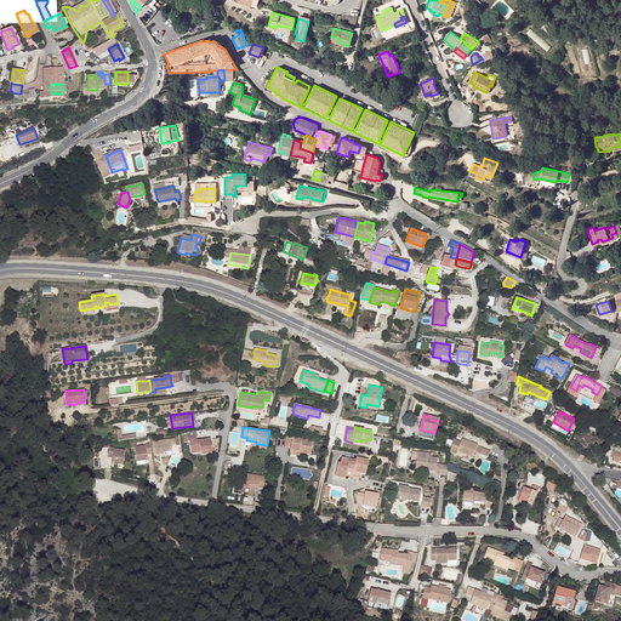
[(117,429),(117,440),(136,439),(136,433),(123,434),(121,429),(117,429)]
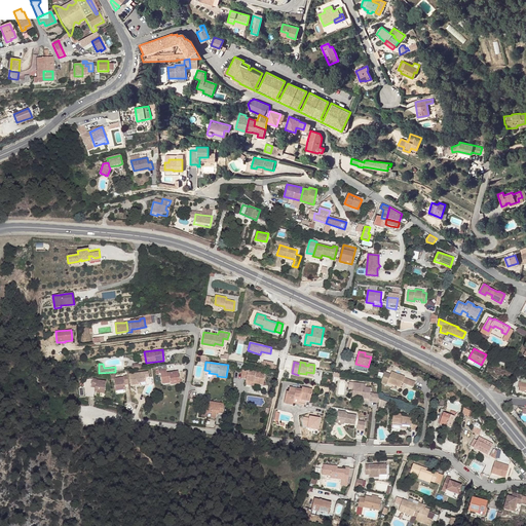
[(162,382),(171,382),(180,381),(178,372),(166,373),(166,369),(159,370),(156,370),(157,374),(161,374),(162,382)]
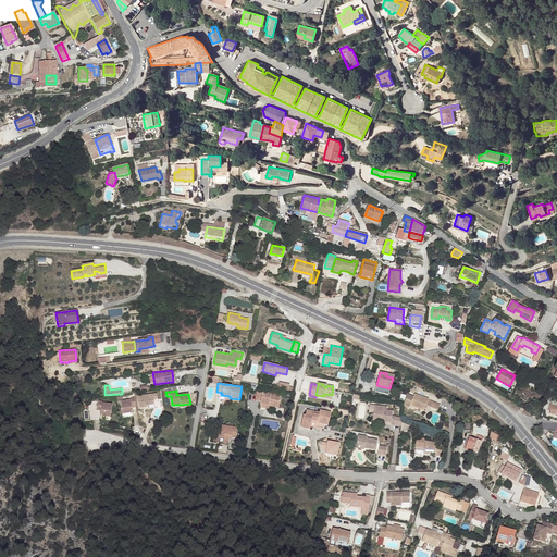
[(281,395),(256,392),(255,399),(260,400),(260,403),(270,404),(269,406),(279,407),(281,395)]
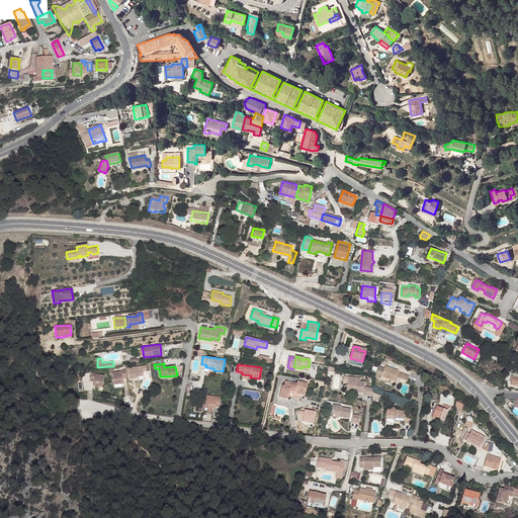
[(127,368),(128,379),(137,378),(137,376),(144,375),(144,371),(147,371),(146,366),(127,368)]
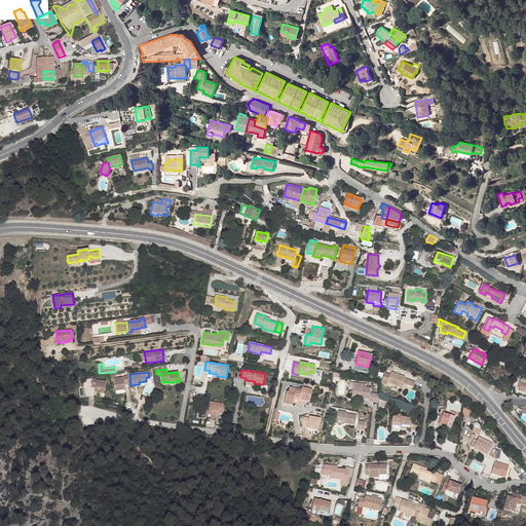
[(390,374),(384,372),(382,381),(381,383),(386,385),(387,383),(392,384),(401,388),(403,383),(413,387),(415,382),(405,378),(405,377),(391,372),(390,374)]
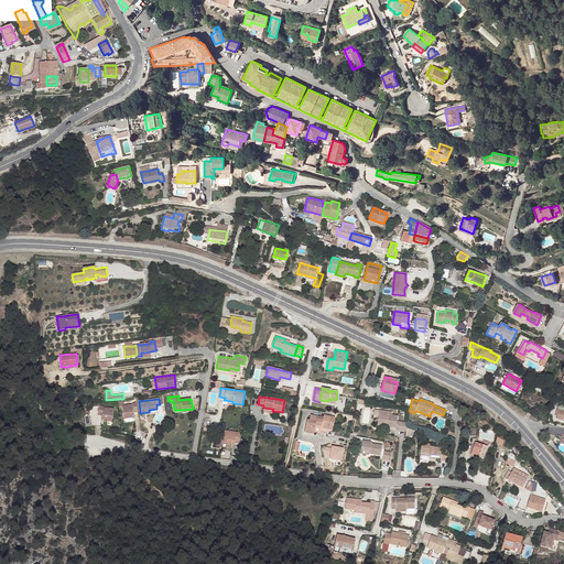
[(288,400),(284,412),(291,413),(293,402),(288,400)]
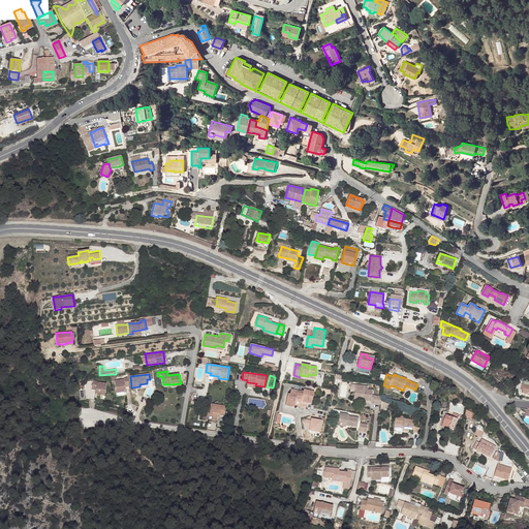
[(125,380),(115,381),(117,394),(126,392),(126,387),(129,386),(128,378),(124,379),(125,380)]
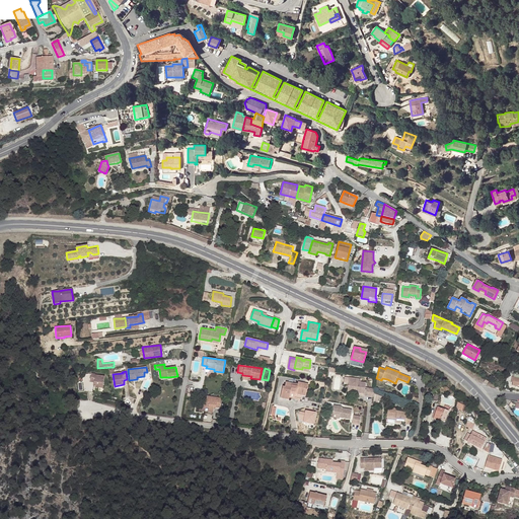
[(96,374),(92,373),(90,381),(94,382),(93,387),(103,388),(105,376),(95,375),(96,374)]
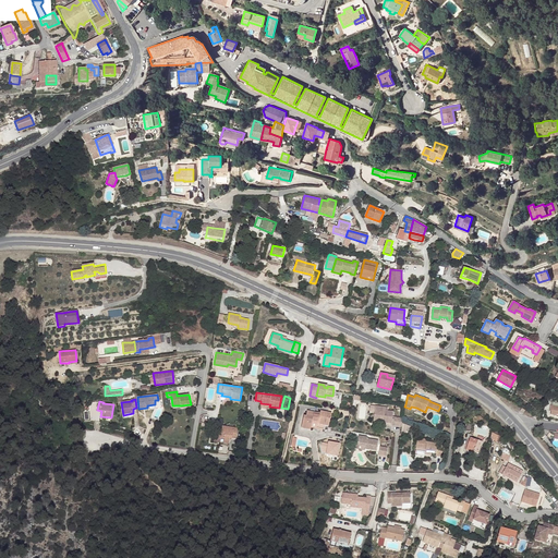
[(402,423),(403,419),(393,417),(395,412),(389,411),(389,408),(377,407),(375,419),(384,420),(384,422),(392,424),(392,425),(402,426),(402,423)]
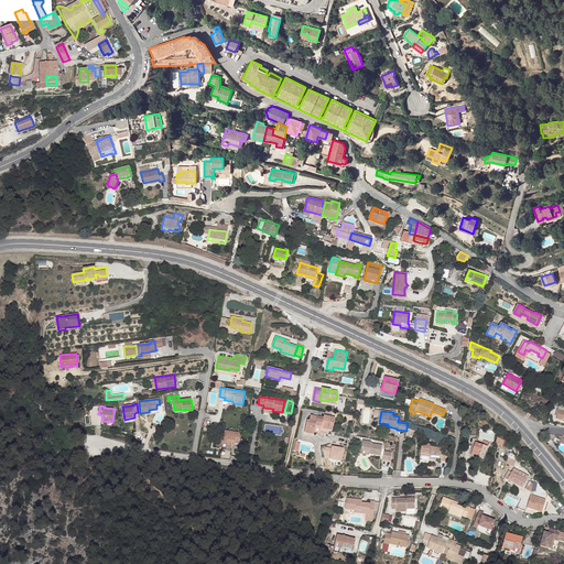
[(317,419),(318,416),(311,415),(310,421),(307,421),(305,433),(314,434),(314,433),(315,426),(328,430),(333,431),(335,418),(324,415),(324,418),(324,420),(317,419)]
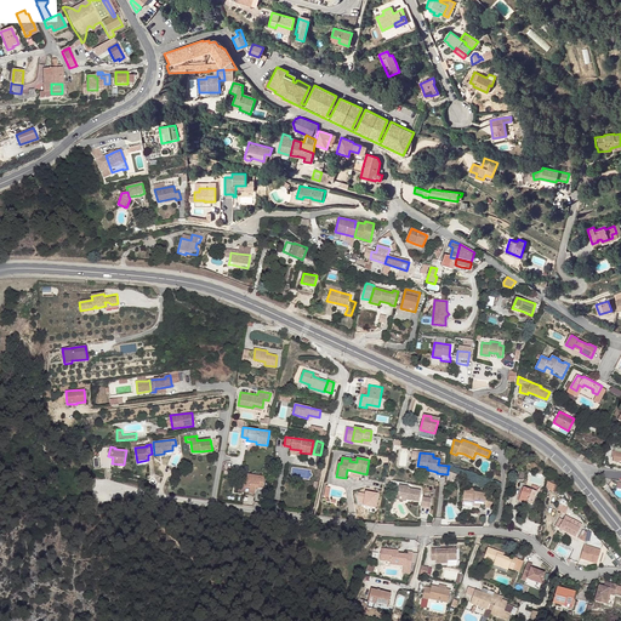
[(249,489),(255,490),(255,488),(255,485),(257,485),(257,488),(262,489),(265,477),(245,474),(244,479),(239,478),(238,488),(245,489),(246,486),(250,488),(249,489)]
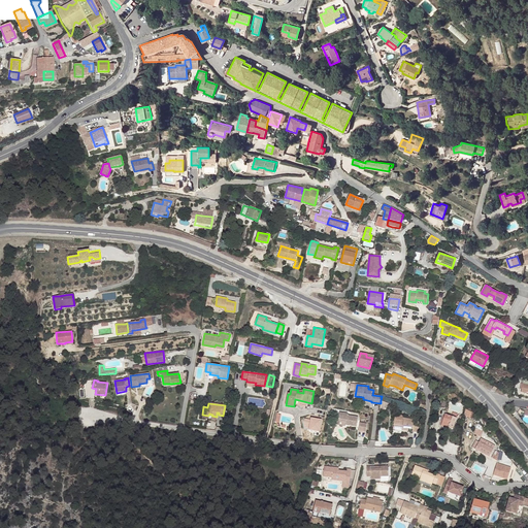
[(349,414),(340,413),(339,421),(347,422),(345,425),(357,426),(358,417),(348,415),(349,414)]
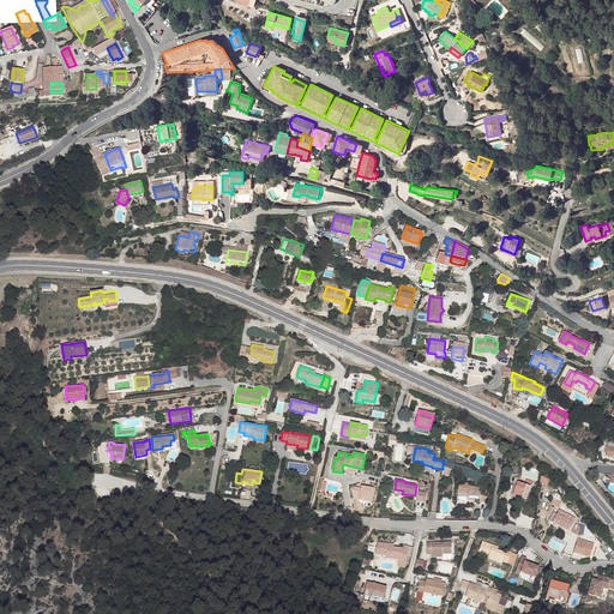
[(522,495),(522,498),(527,499),(531,487),(525,485),(517,482),(513,492),(522,495)]
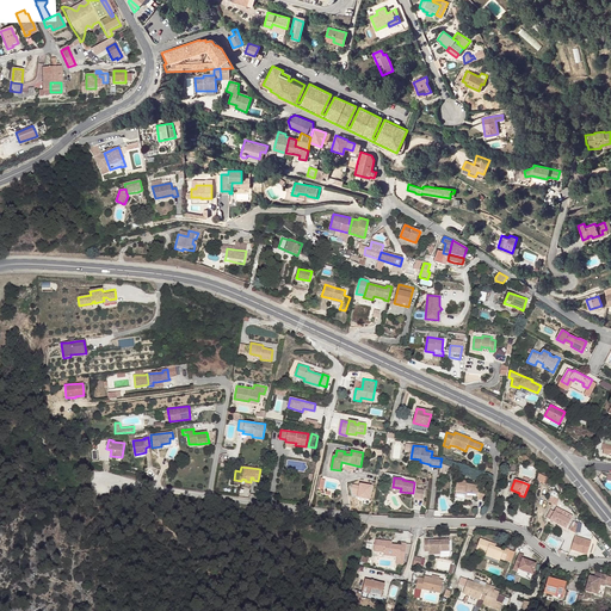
[(455,497),(466,498),(466,495),(473,495),(477,497),(477,499),(483,500),(485,487),(479,486),(479,485),(467,483),(467,487),(456,485),(455,497)]
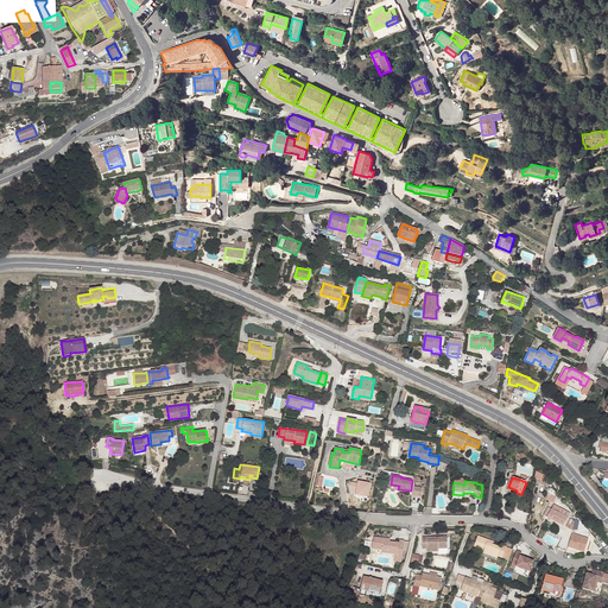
[(570,514),(561,508),(558,512),(552,508),(548,517),(552,519),(553,517),(559,520),(558,523),(563,526),(570,514)]
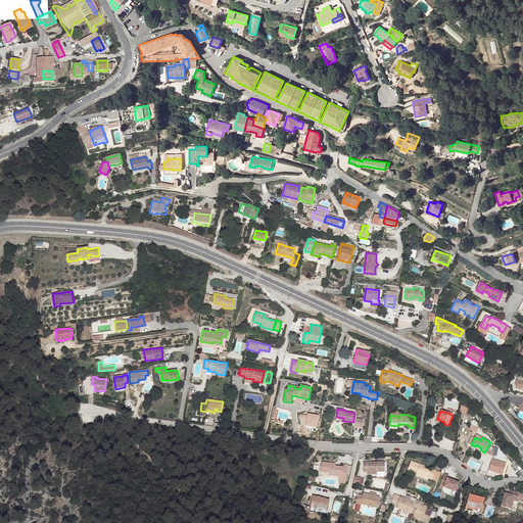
[(506,464),(491,459),(488,470),(492,471),(492,470),(498,472),(497,473),(503,475),(506,464)]
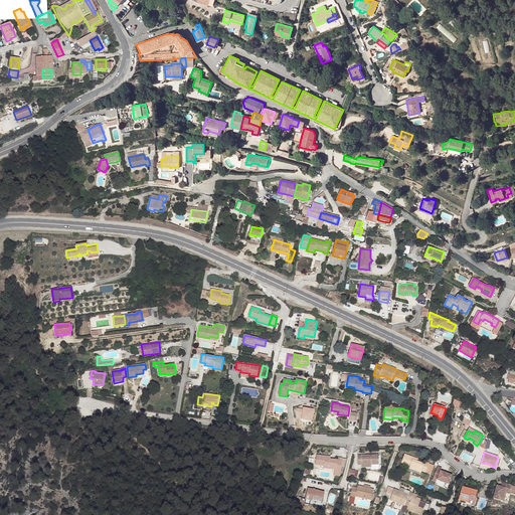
[(424,464),(417,461),(412,459),(413,457),(404,454),(401,463),(409,466),(409,468),(421,473),(422,471),(425,473),(430,463),(425,462),(424,464)]
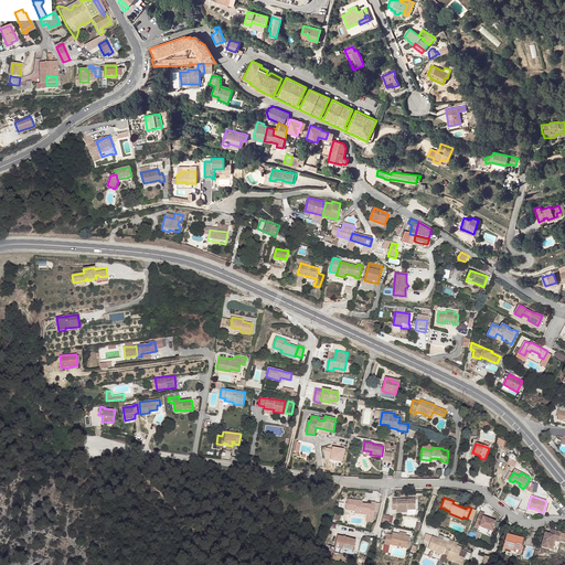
[(371,503),(362,503),(356,502),(356,500),(347,499),(345,510),(355,510),(355,513),(368,514),(370,514),(370,519),(374,520),(375,502),(371,501),(371,503)]
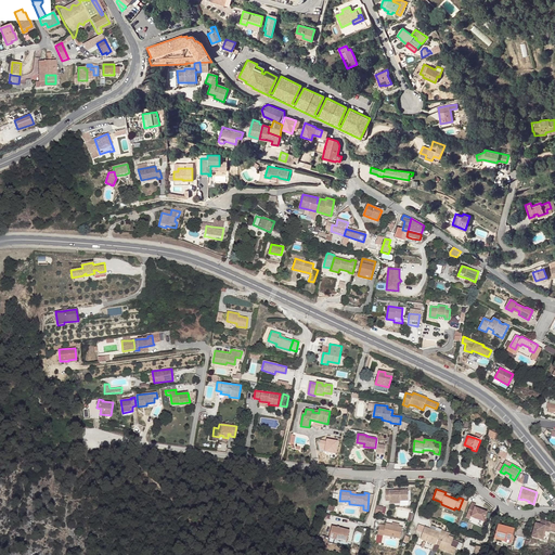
[(399,493),(394,493),(390,493),(389,491),(385,491),(386,501),(389,501),(389,503),(399,503),(399,501),(408,501),(408,490),(399,490),(399,493)]
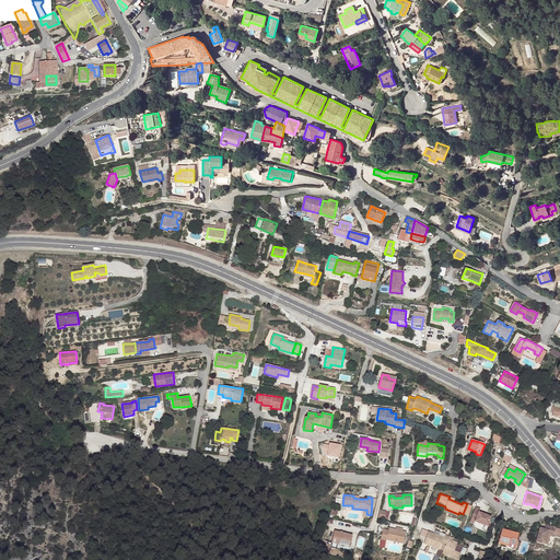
[(473,505),(467,503),(463,514),(468,516),(473,505)]
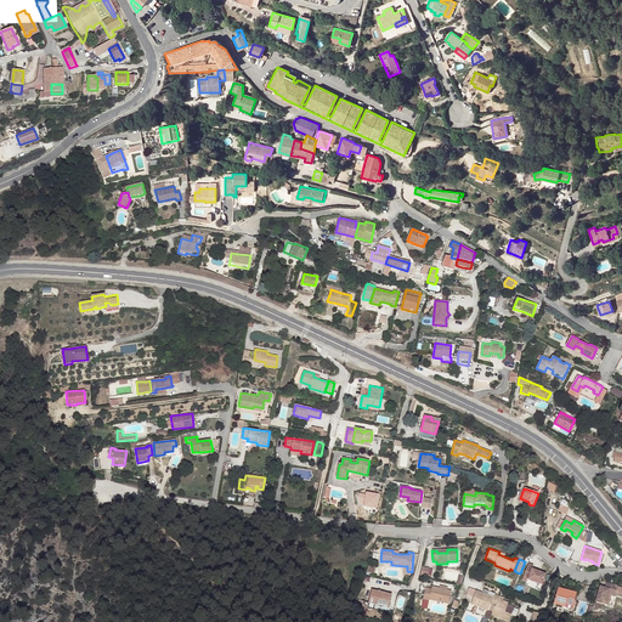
[(527,582),(527,578),(543,584),(547,574),(532,567),(533,564),(529,563),(522,581),(527,582)]
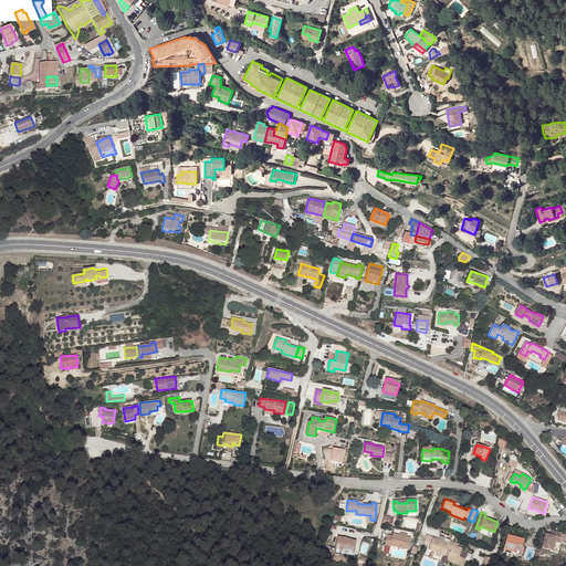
[(551,536),(546,534),(542,548),(552,552),(555,542),(565,544),(565,535),(552,532),(551,536)]
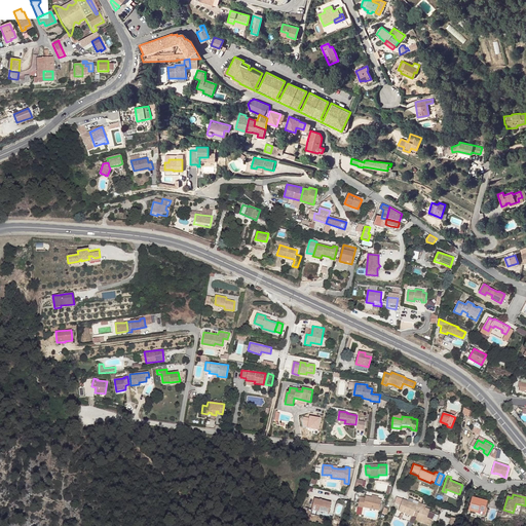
[(379,511),(381,499),(371,497),(366,496),(365,498),(360,496),(357,506),(362,509),(363,506),(379,511)]
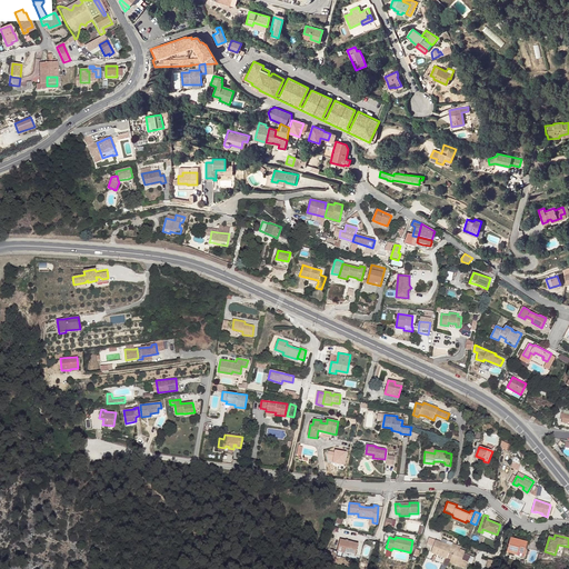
[(528,543),(510,538),(507,552),(512,553),(512,551),(525,555),(528,543)]
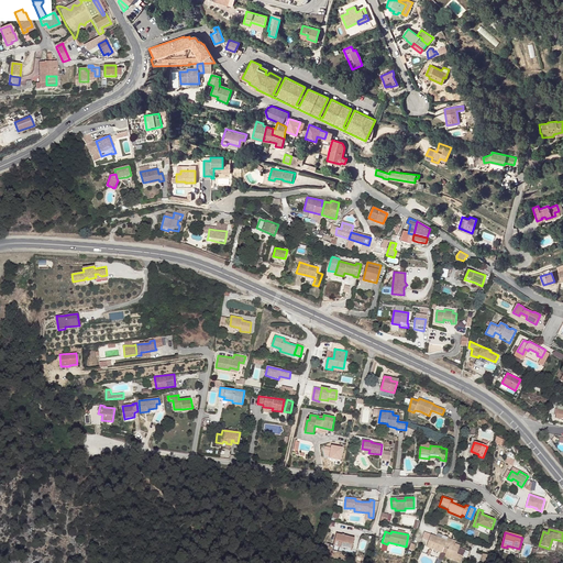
[(354,538),(337,533),(333,545),(352,550),(354,538)]
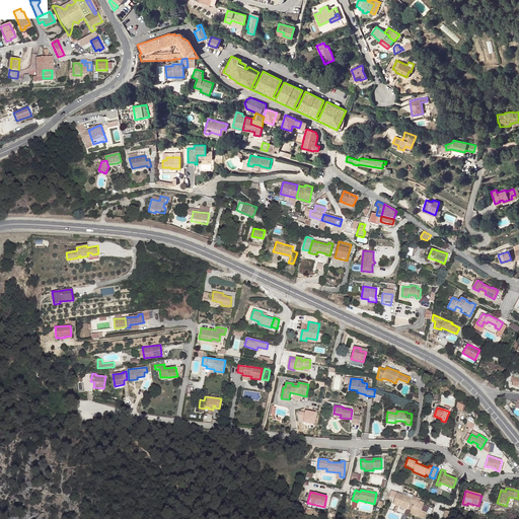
[(429,507),(424,505),(423,507),(418,505),(419,501),(420,499),(413,496),(413,497),(412,498),(401,495),(397,493),(393,504),(408,509),(409,506),(410,504),(413,506),(413,508),(411,513),(425,518),(429,507)]
